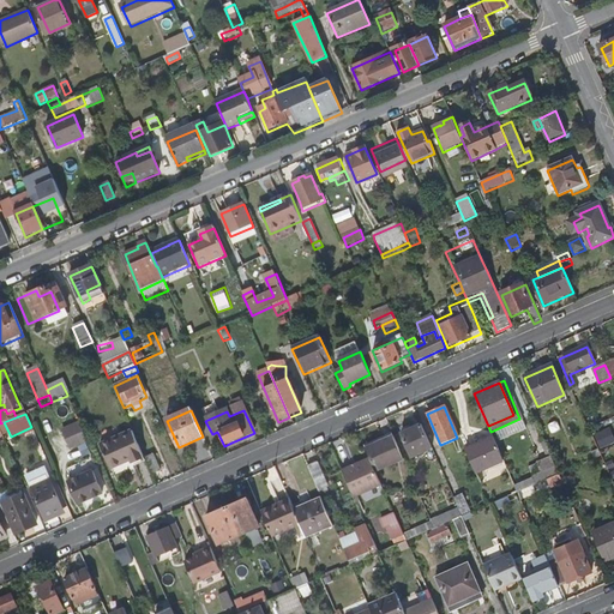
[(596,416),(588,421),(590,427),(599,423),(596,416)]
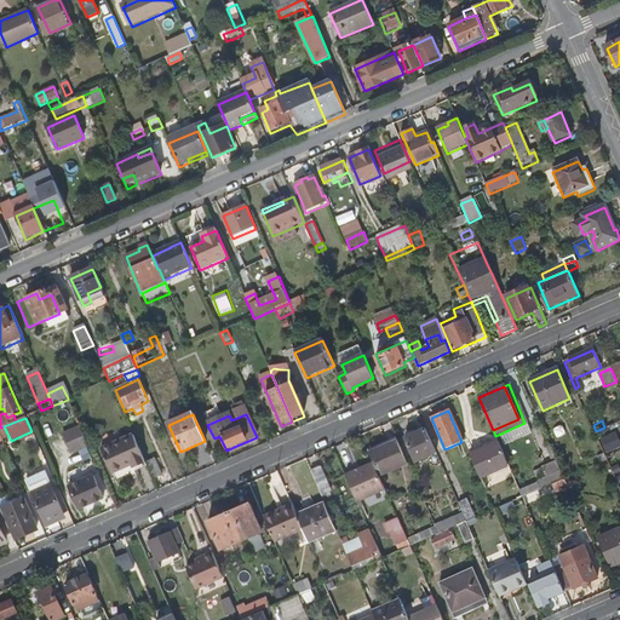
[(72,455),(89,448),(80,426),(62,435),(72,455)]
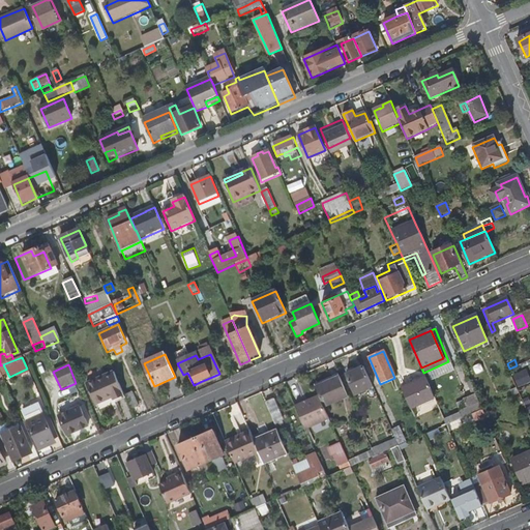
[(373,387),(364,367),(347,375),(355,395),(373,387)]
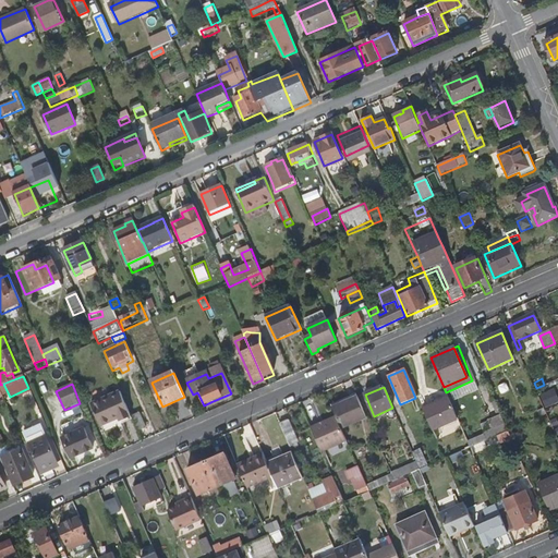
[(557,403),(557,400),(554,390),(541,397),(546,409),(557,403)]
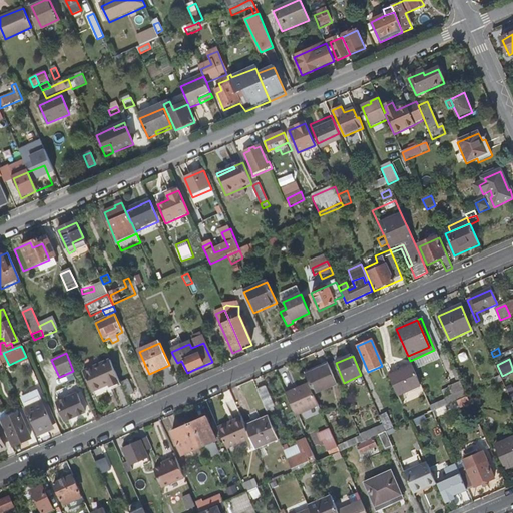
[(110,389),(120,384),(110,361),(84,373),(92,392),(108,385),(110,389)]
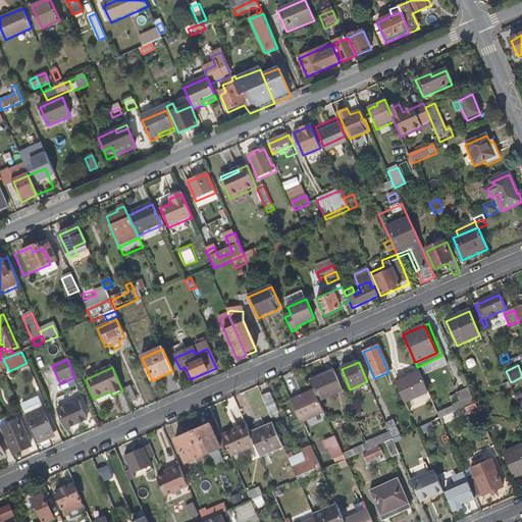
[(343,390),(334,371),(311,382),(315,390),(319,402),(343,390)]
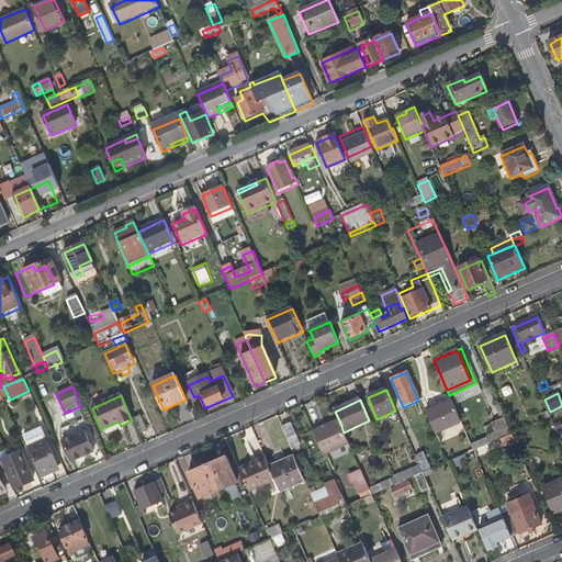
[(452,404),(427,414),(436,434),(461,423),(452,404)]
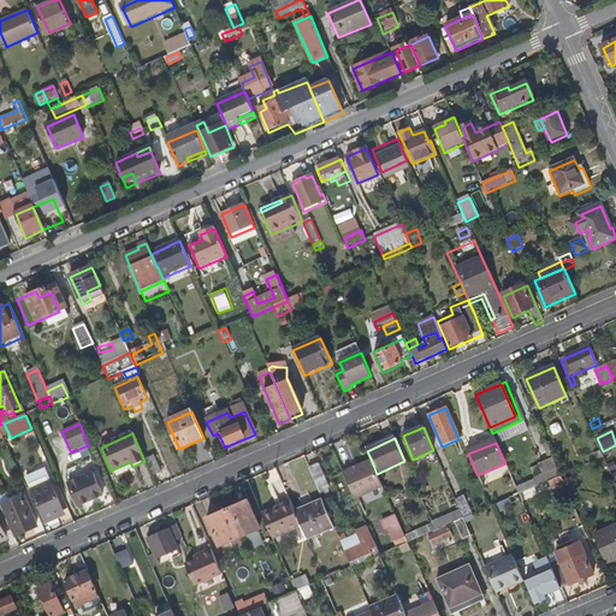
[(593,455),(597,461),(604,458),(602,455),(600,451),(593,455)]
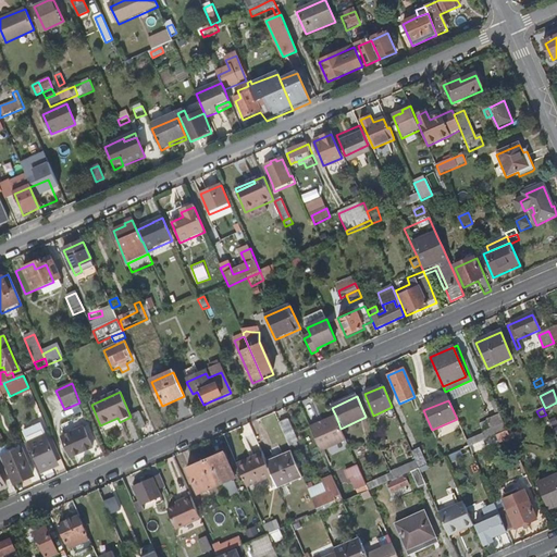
[(131,418),(137,433),(146,430),(139,415),(131,418)]
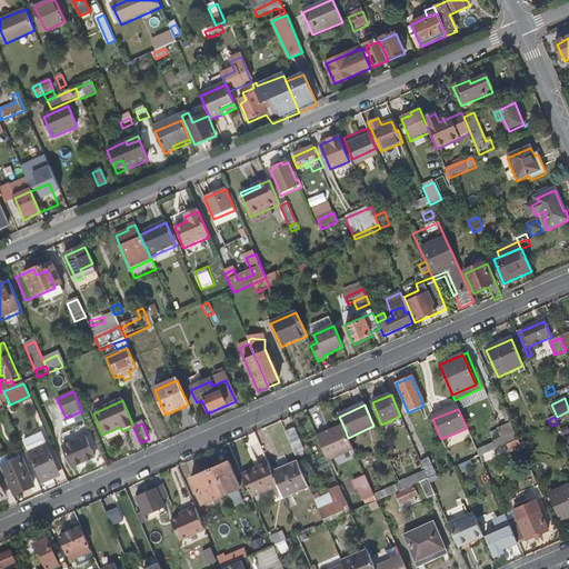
[(343,426),(317,437),(328,461),(353,450),(348,438),(343,426)]
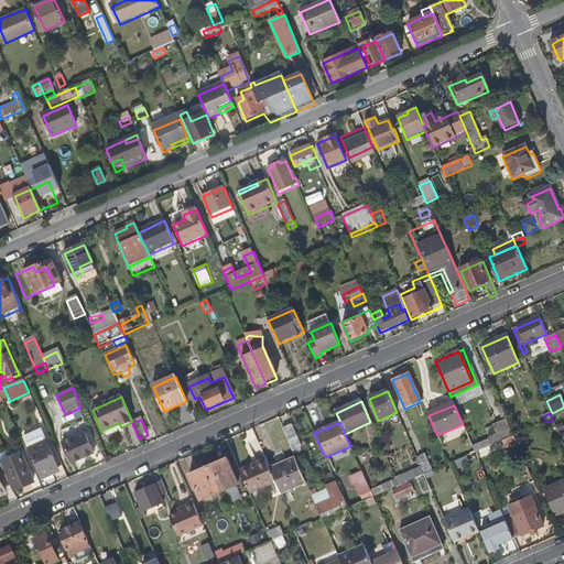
[(508,423),(508,422),(496,427),(499,436),(490,440),(492,445),(502,442),(513,436),(511,430),(508,423)]
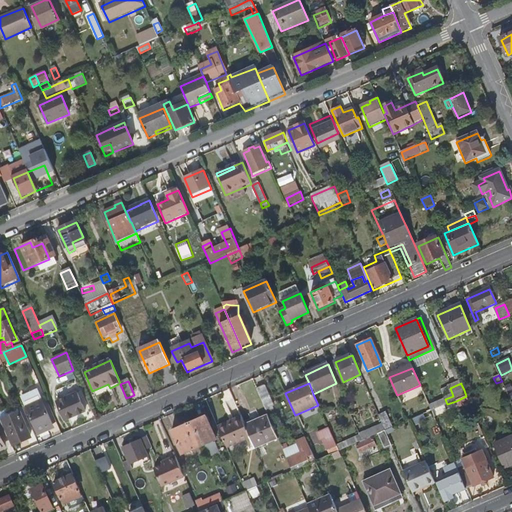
[(265,387),(257,390),(266,411),(273,408),(274,408),(265,387)]
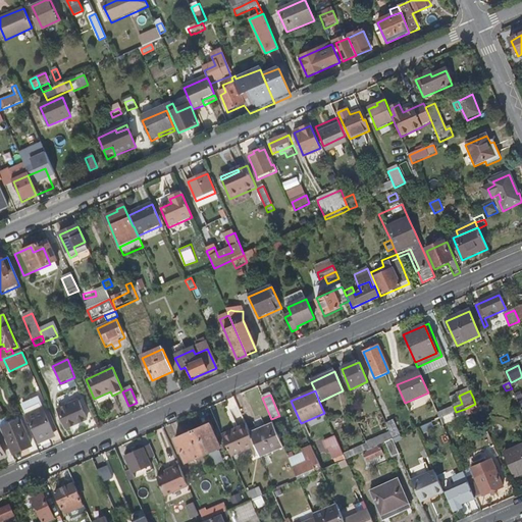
[(79,402),(58,412),(66,429),(87,420),(79,402)]
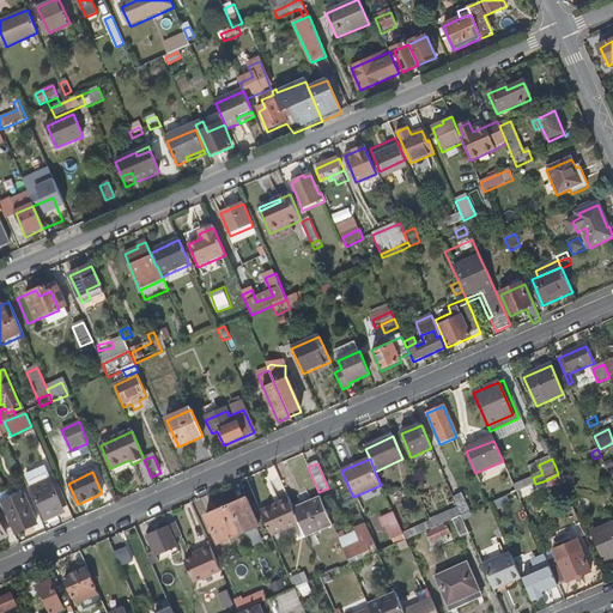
[(551,490),(563,485),(558,474),(546,480),(551,490)]
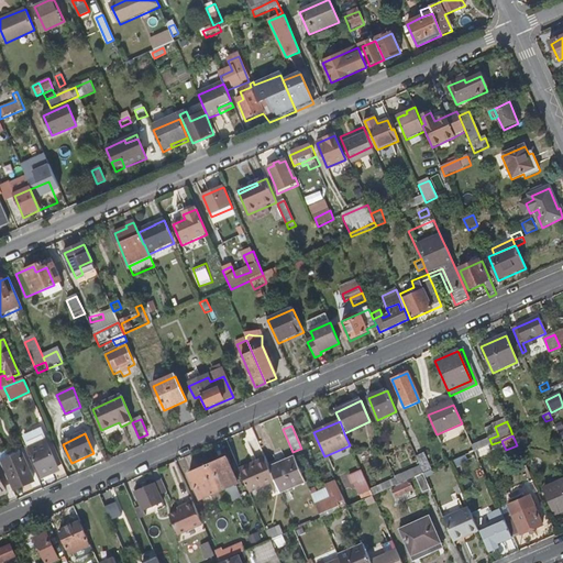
[(492,444),(489,439),(472,446),(475,452),(492,444)]
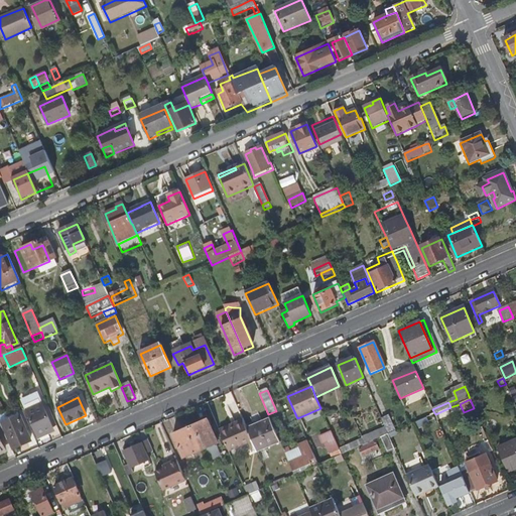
[(280,423),(275,411),(268,414),(270,418),(273,426),(280,423)]
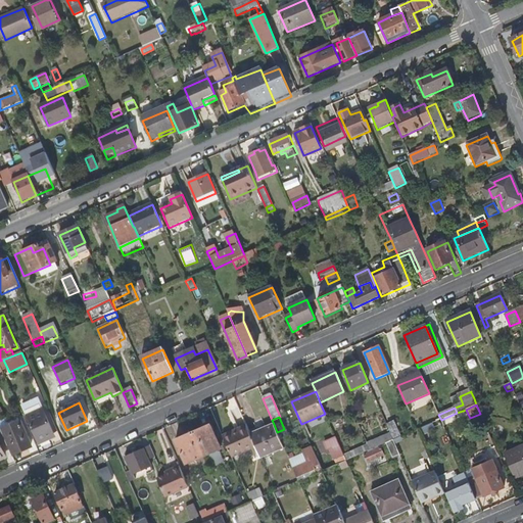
[(32,429),(33,431),(48,425),(47,422),(32,429)]
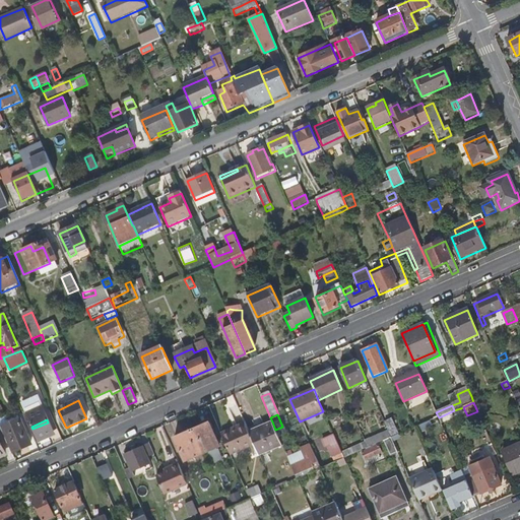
[(386,424),(392,438),(398,435),(399,435),(392,420),(386,424)]
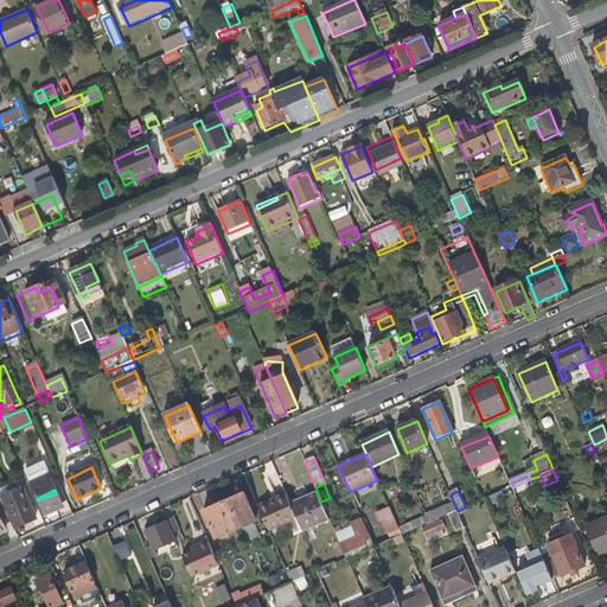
[(1,502),(10,521),(12,519),(17,531),(37,522),(24,492),(1,502)]
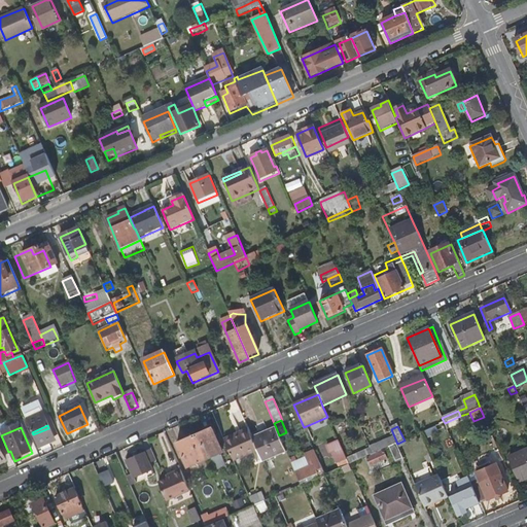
[(276,427),(252,438),(257,451),(264,464),(287,454),(279,435),(276,427)]
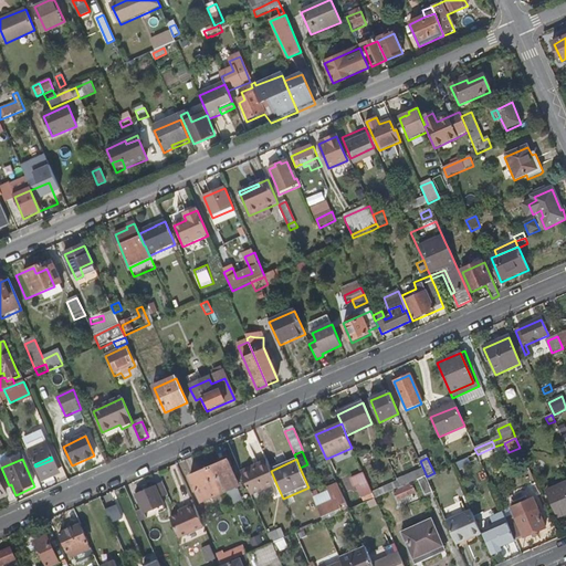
[(52,460),(35,467),(41,479),(58,471),(52,460)]
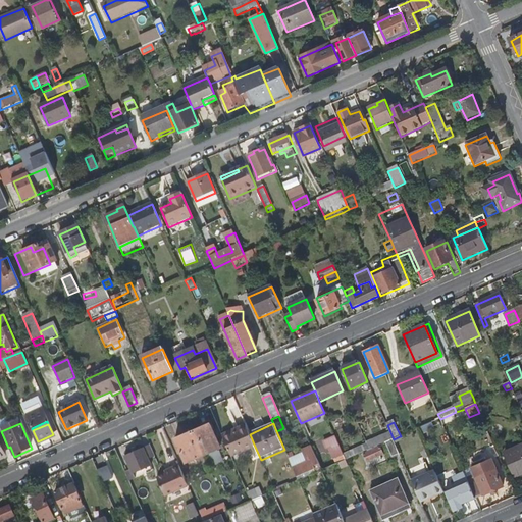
[(193,432),(204,456),(221,449),(211,424),(193,432)]
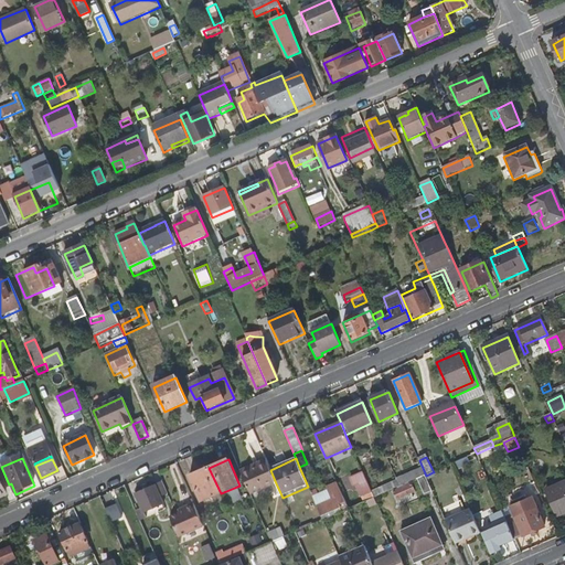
[(258,467),(242,475),(251,494),(270,486),(276,483),(270,470),(266,460),(257,465),(258,467)]
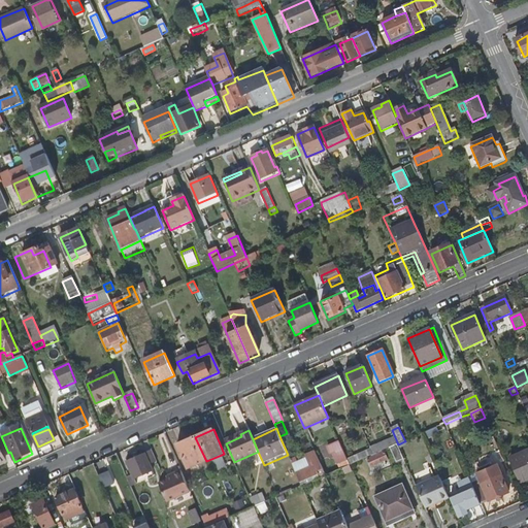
[(433,433),(431,430),(421,434),(423,438),(433,433)]
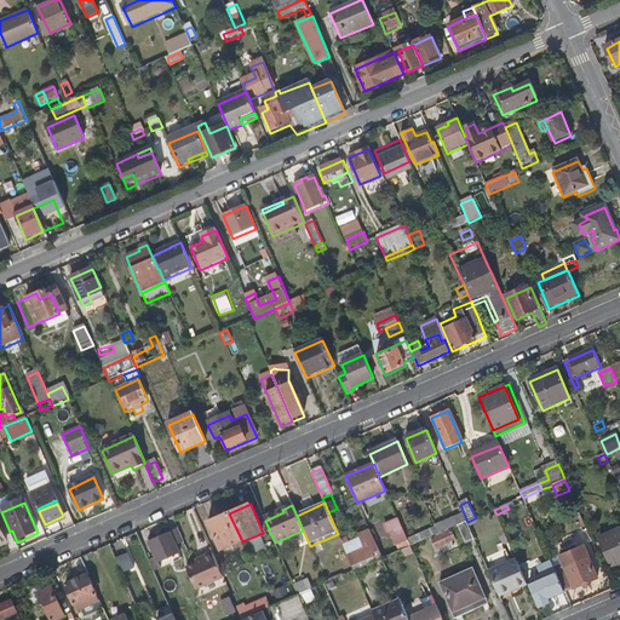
[(282,510),(264,517),(265,521),(283,512),(282,510)]
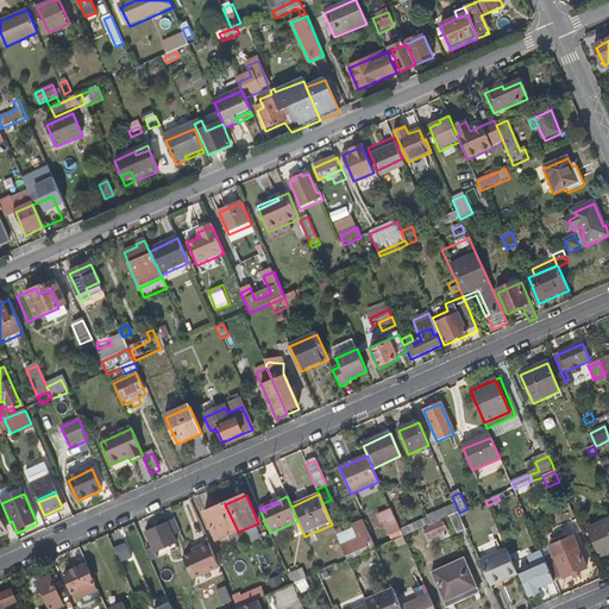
[(217,541),(238,532),(225,504),(205,513),(217,541)]
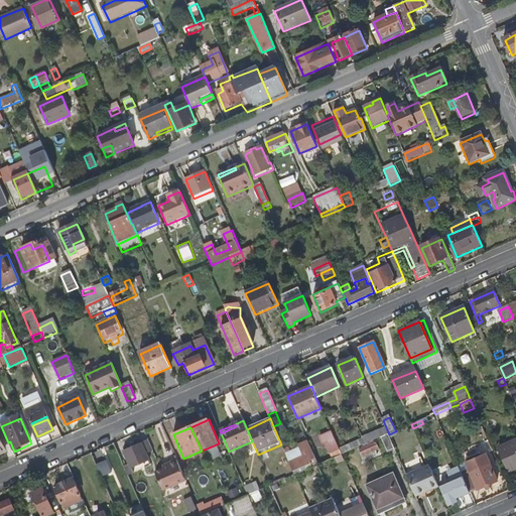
[(388,435),(385,428),(362,438),(362,439),(365,445),(375,440),(382,437),(388,435)]
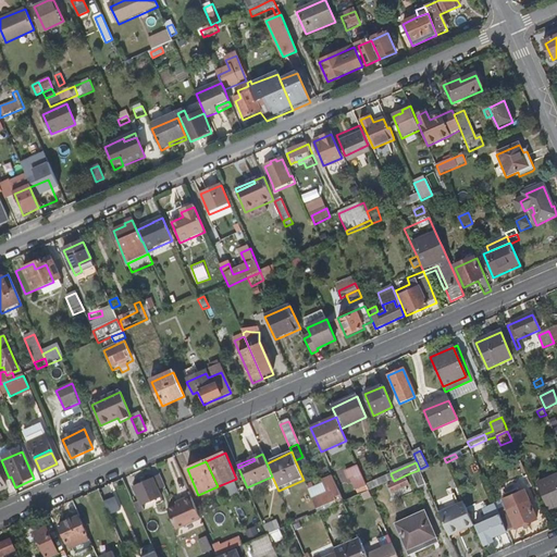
[(57,463),(40,471),(41,474),(58,467),(57,463)]
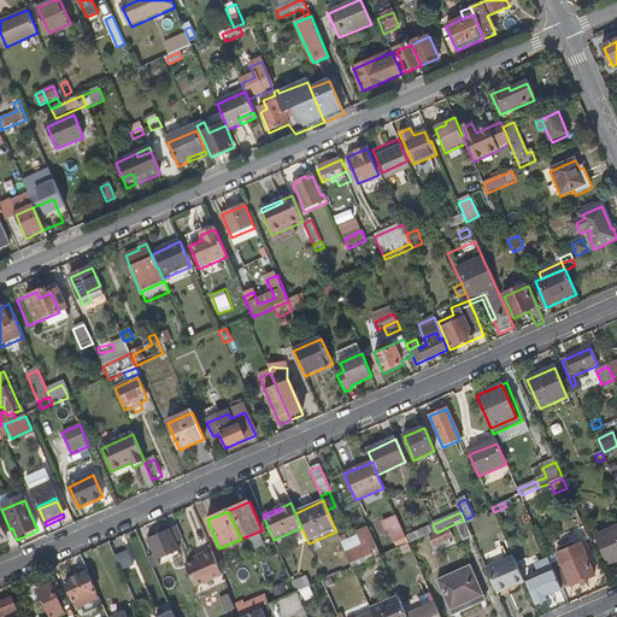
[(406,539),(397,517),(382,523),(386,532),(392,529),(393,534),(391,536),(393,544),(406,539)]
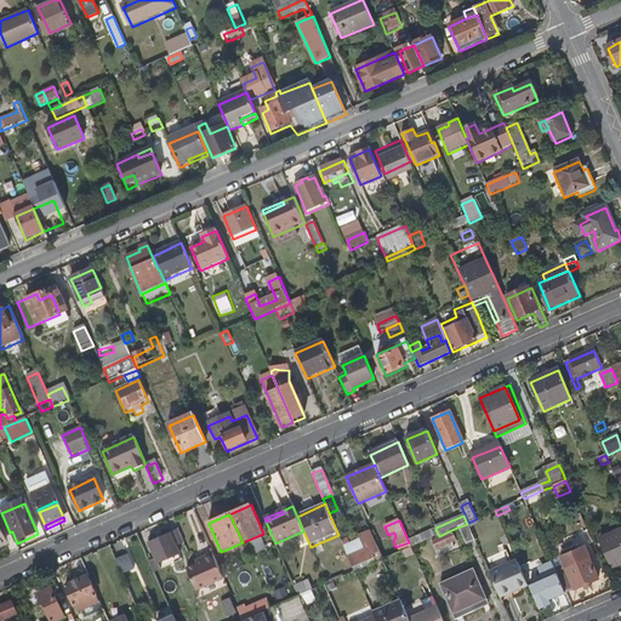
[(467,524),(460,527),(467,545),(474,541),(469,529),(467,524)]
